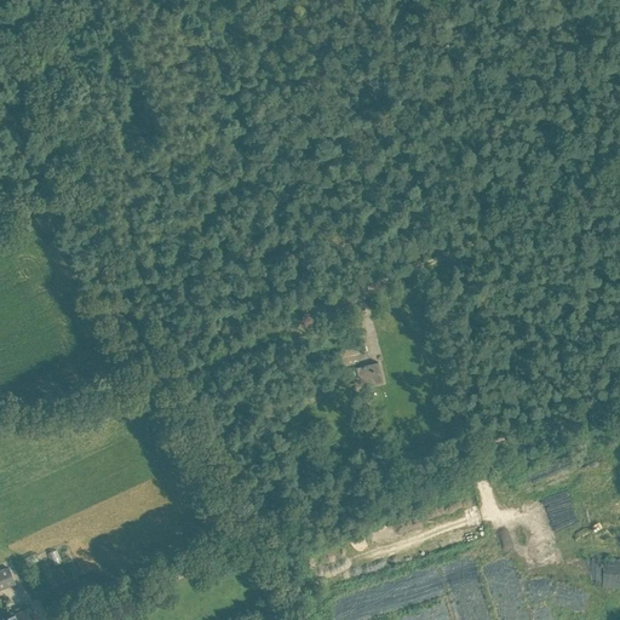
[(342,350),(344,362),(367,357),(366,351),(357,352),(356,346),(342,350)]
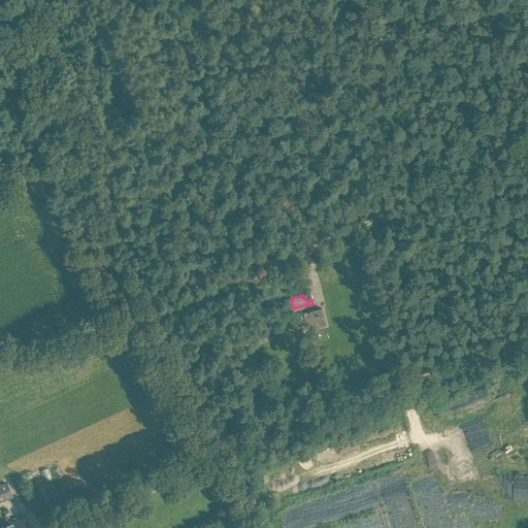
[(302,312),(306,330),(326,325),(322,308),(302,312)]
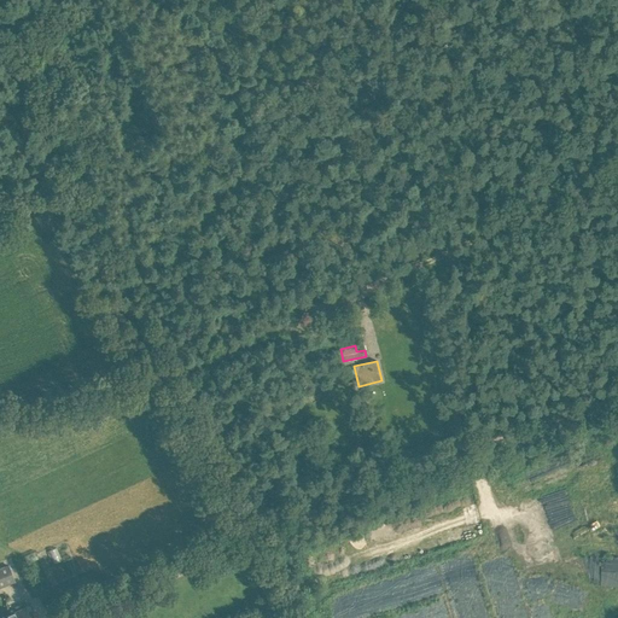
[(596,586),(617,584),(617,555),(596,557),(596,586)]
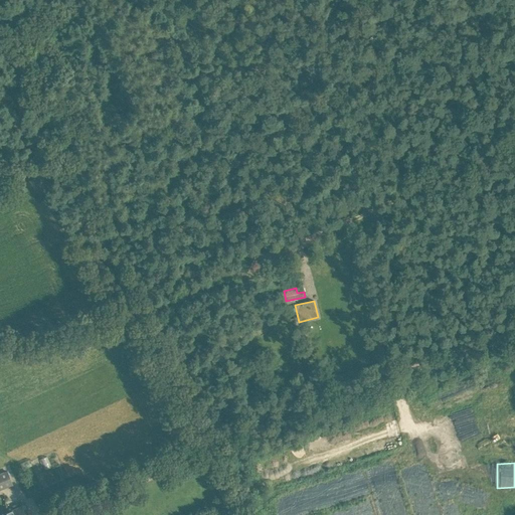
[(0,473),(0,489),(13,485),(7,470),(0,473)]
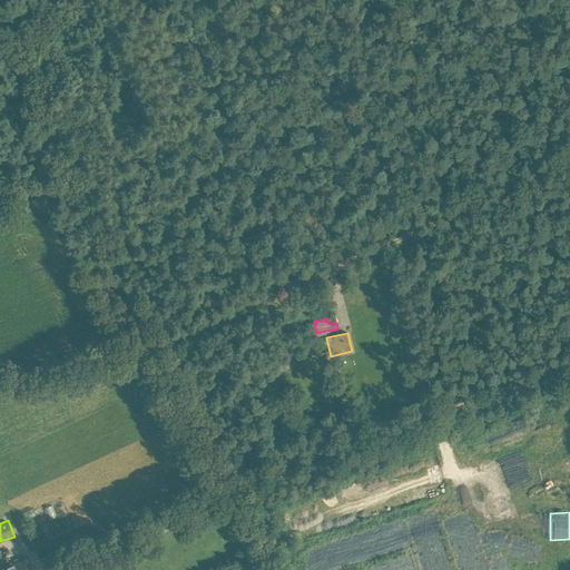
[(497,543),(504,542),(501,529),(494,531),(497,543)]
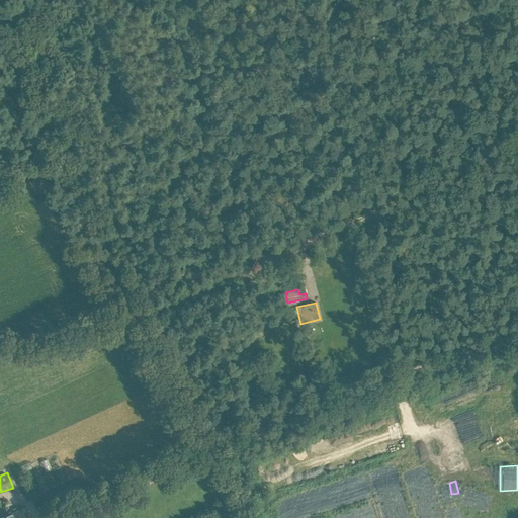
[(485,517),(476,494),(470,496),(479,517),(485,517)]
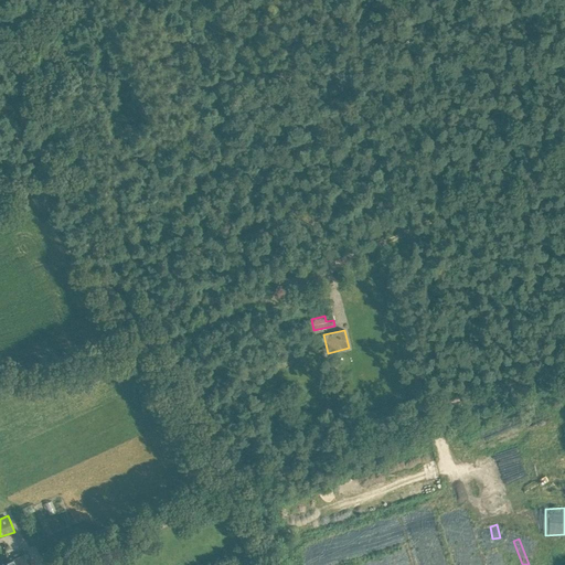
[(0,564),(27,564),(23,555),(0,564)]
